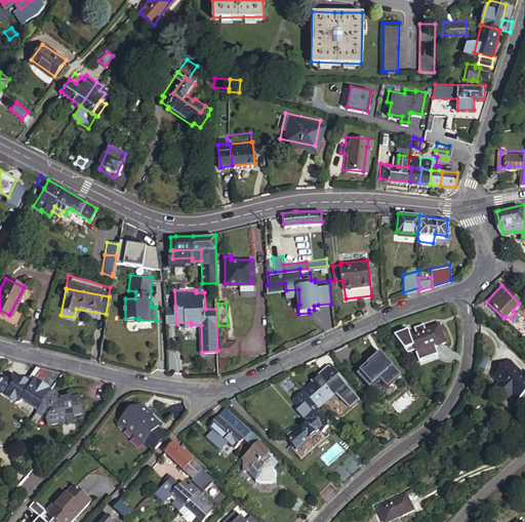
[(166,323),(176,323),(175,306),(165,306),(166,323)]
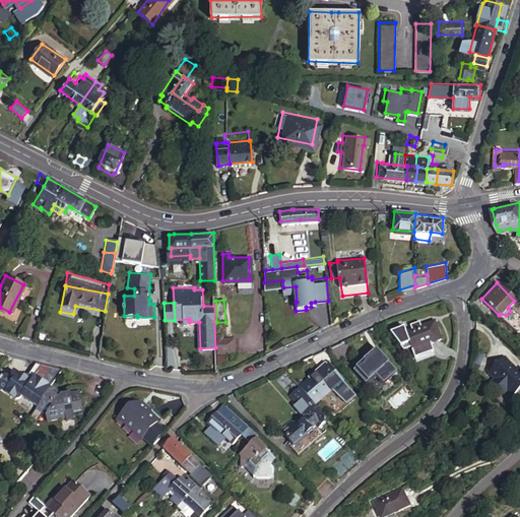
[(404,330),(410,347),(439,337),(433,320),(404,330)]
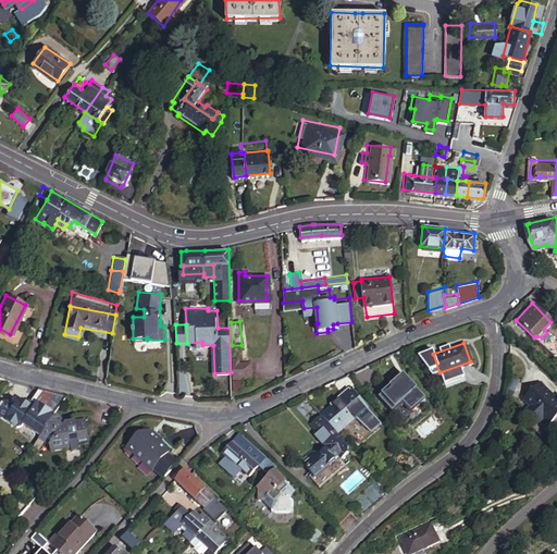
[(232,378),(249,377),(249,361),(236,362),(236,358),(232,359),(232,378)]
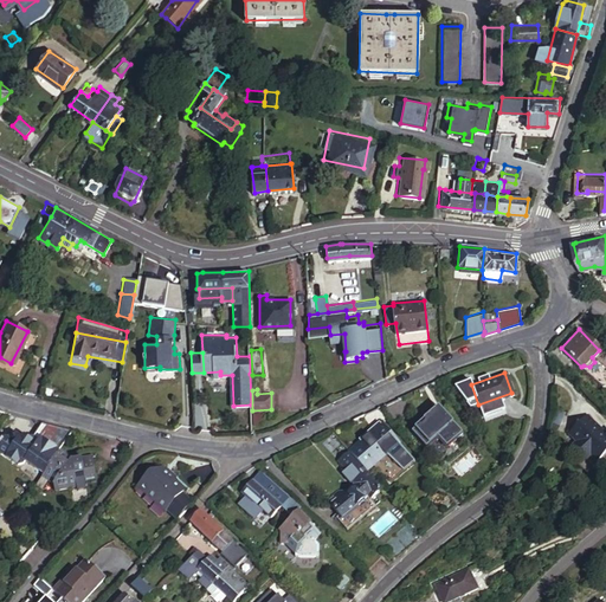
[(436,407),(412,428),(426,444),(434,437),(444,446),(459,433),(436,407)]
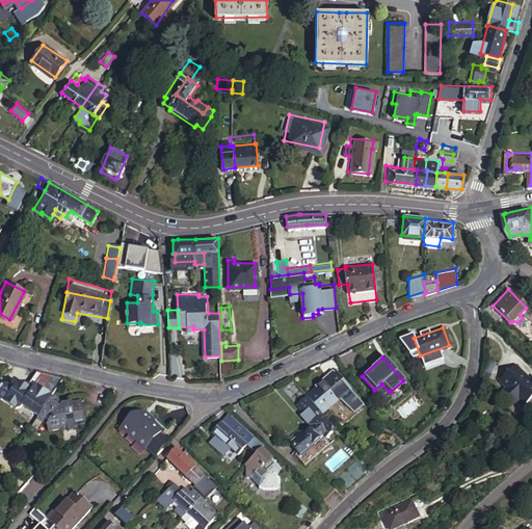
[(442,358),(423,364),(425,368),(444,361),(442,358)]
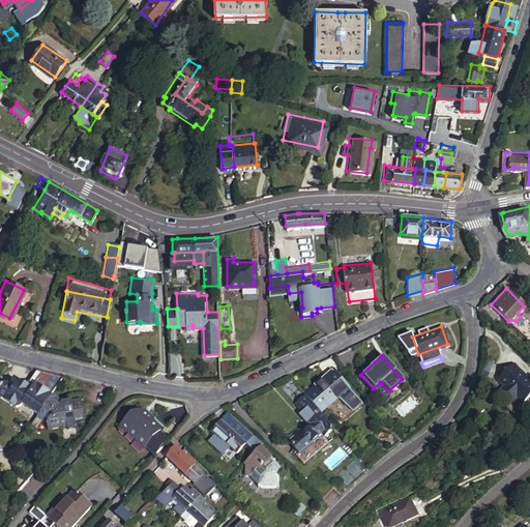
[(514,393),(520,399),(529,387),(529,375),(529,377),(512,361),(497,377),(503,383),(500,387),(510,398),(514,393)]
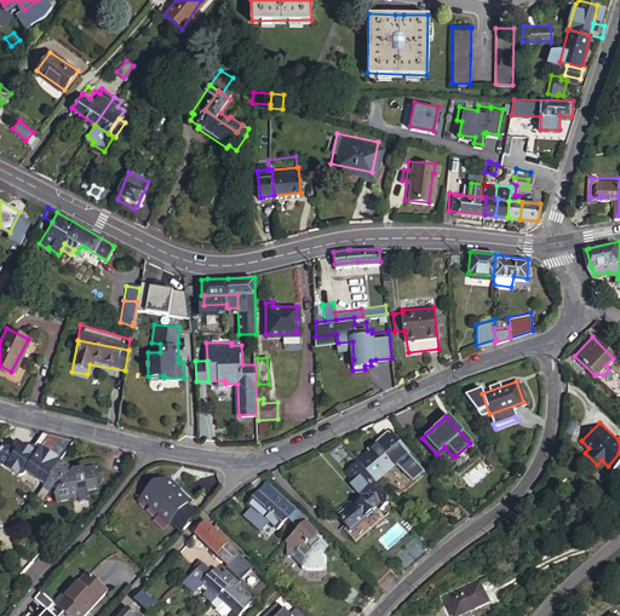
[(355,459),(372,478),(405,449),(386,429),(354,458),(355,459)]
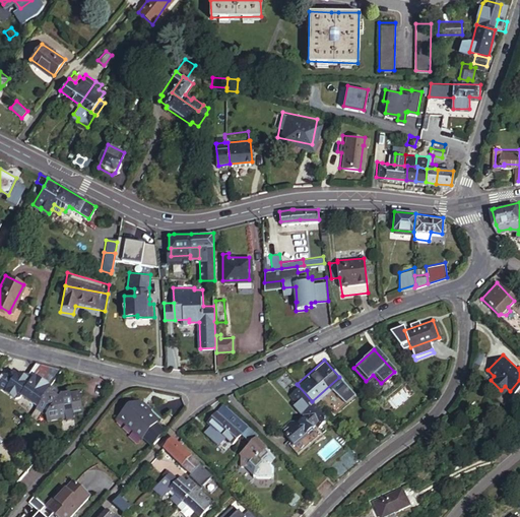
[(40,402),(46,390),(48,391),(52,382),(58,368),(31,361),(25,374),(21,376),(18,374),(13,376),(13,375),(10,373),(7,374),(6,377),(2,379),(1,381),(0,380),(0,391),(18,399),(22,398),(23,395),(40,402)]
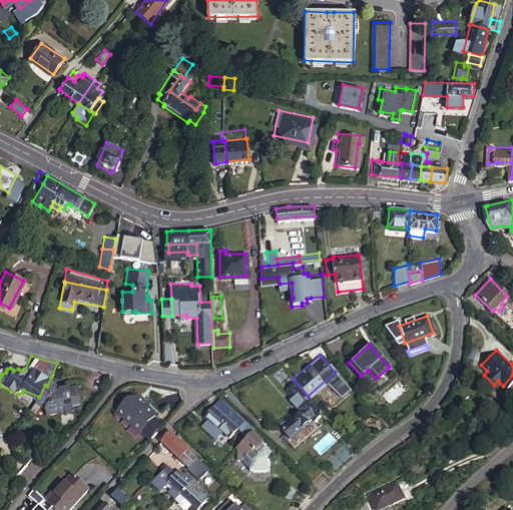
[(47,386),(45,385),(39,397),(37,400),(49,406),(50,410),(70,408),(69,400),(68,393),(74,392),(75,399),(76,401),(88,399),(84,380),(69,381),(64,379),(62,382),(51,377),(47,386)]
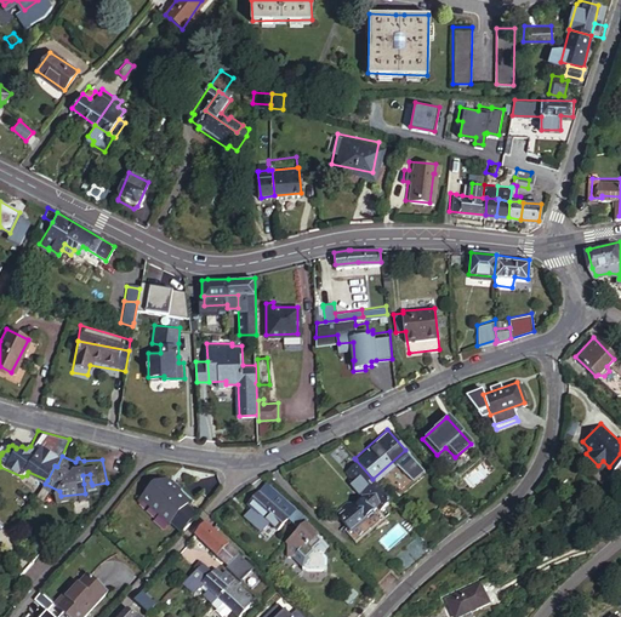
[(363,490),(360,492),(353,498),(347,497),(334,508),(352,527),(376,506),(377,508),(389,498),(372,479),(355,460),(345,469),(358,484),(363,490)]
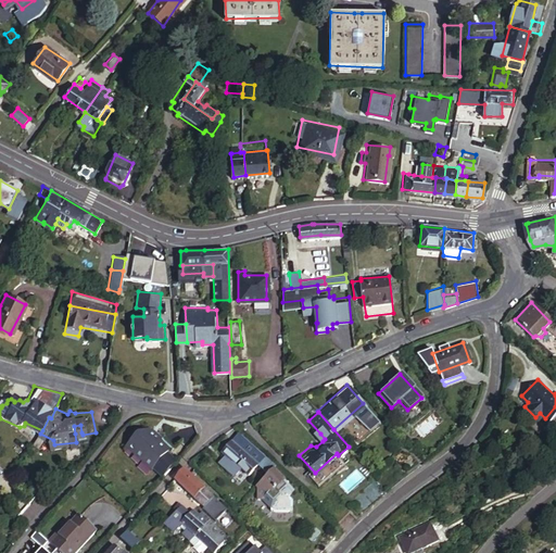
[(150,468),(152,466),(165,453),(169,448),(159,438),(161,436),(151,428),(150,429),(148,427),(137,430),(124,444),(150,468)]
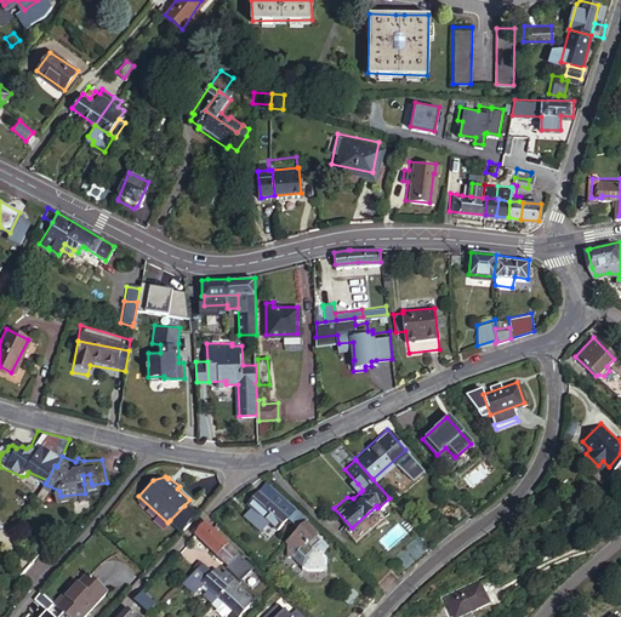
[(298,526),(303,521),(307,518),(268,481),(248,502),(275,529),(288,515),(298,526)]
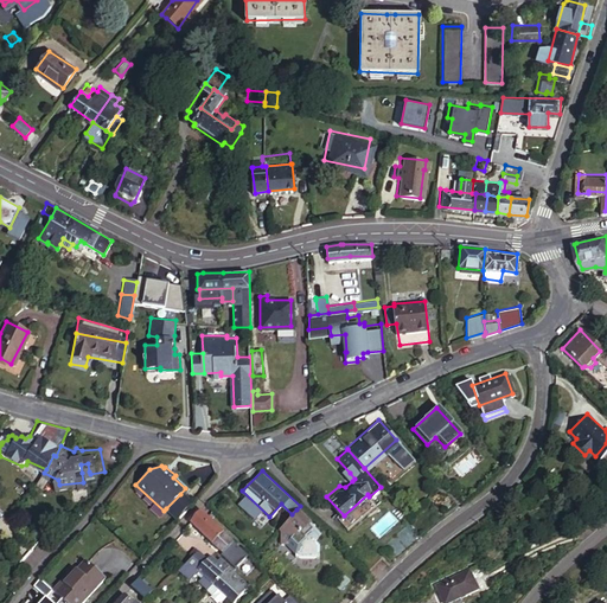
[(176,515),(189,501),(180,494),(166,508),(176,515)]
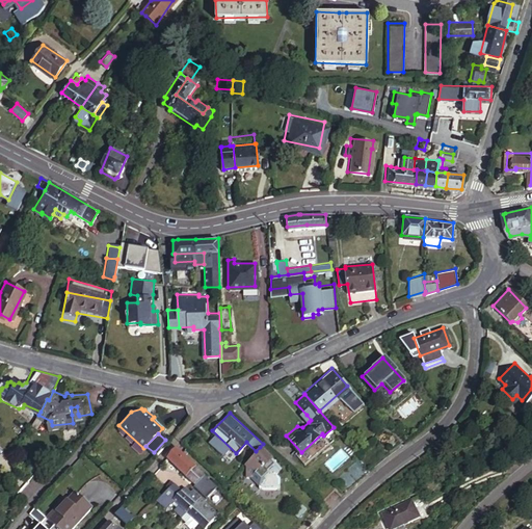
[(256,451),(244,463),(245,465),(245,474),(250,474),(259,483),(259,485),(278,486),(280,475),(275,471),(281,466),(260,447),(256,451)]
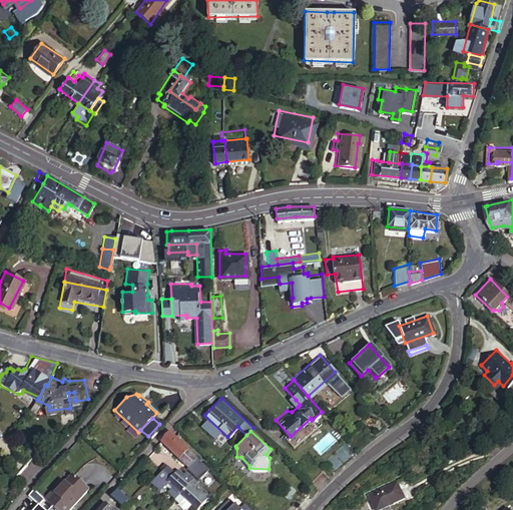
[(168,432),(161,440),(179,457),(187,448),(177,438),(168,432)]
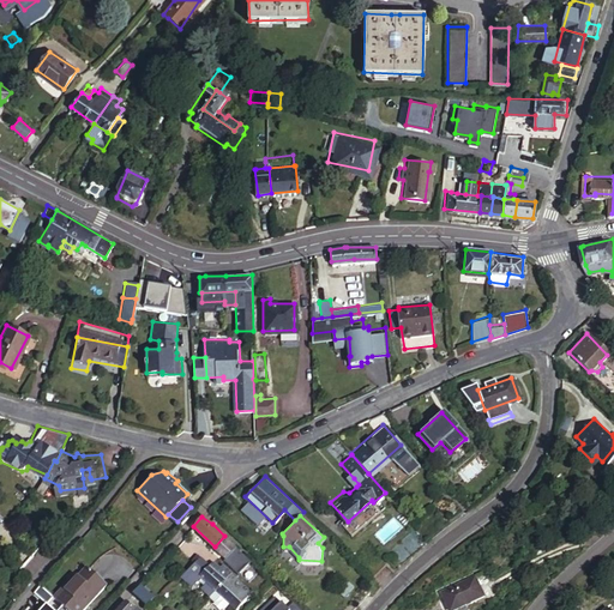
[(224,536),(215,547),(224,557),(235,545),(224,536)]
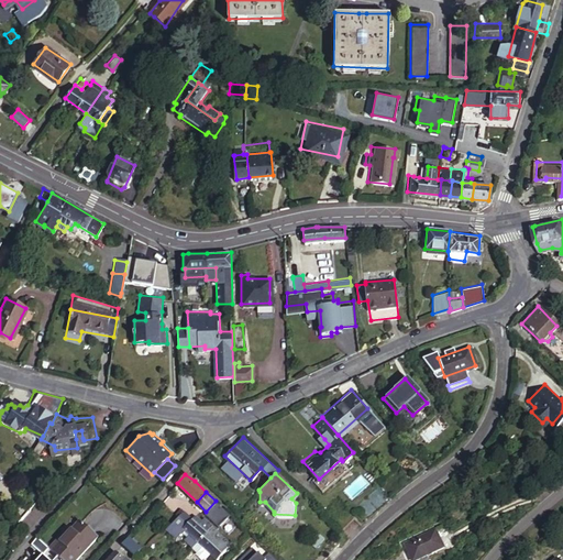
[(185,523),(190,517),(187,513),(179,506),(174,512),(177,515),(185,523)]
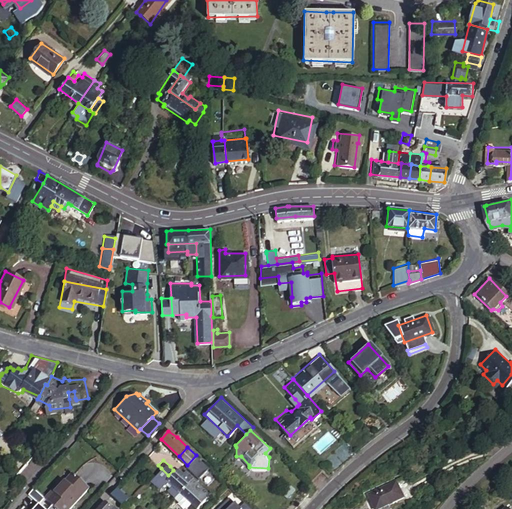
[(169,485),(166,488),(175,495),(192,477),(185,469),(182,472),(176,467),(173,470),(168,475),(161,468),(150,478),(159,487),(162,483),(167,483),(169,485)]
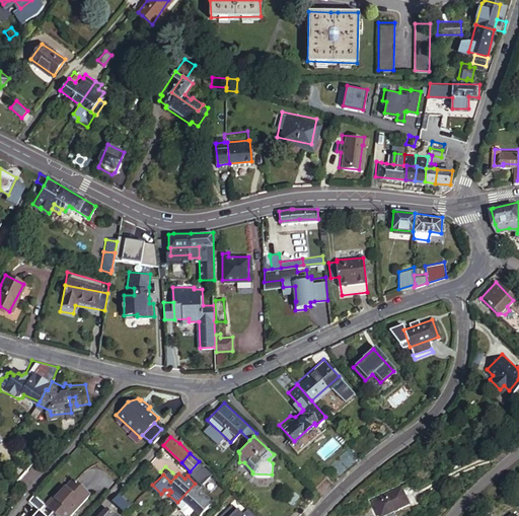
[(56,505),(51,510),(57,515),(68,515),(89,494),(72,480),(59,495),(53,502),(56,505)]
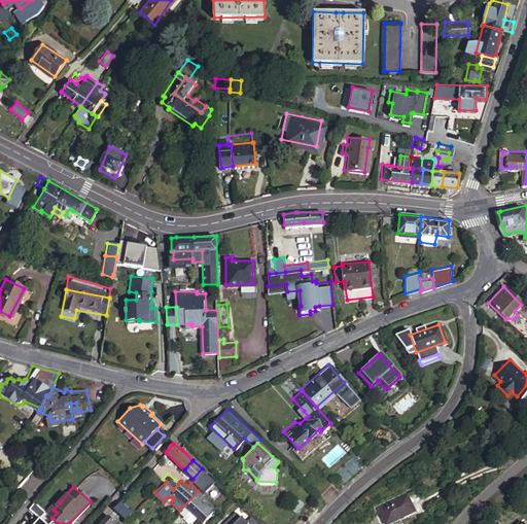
[(180,510),(183,514),(181,516),(187,521),(189,520),(190,522),(196,517),(202,522),(210,513),(209,512),(213,508),(199,494),(200,493),(198,491),(180,510)]
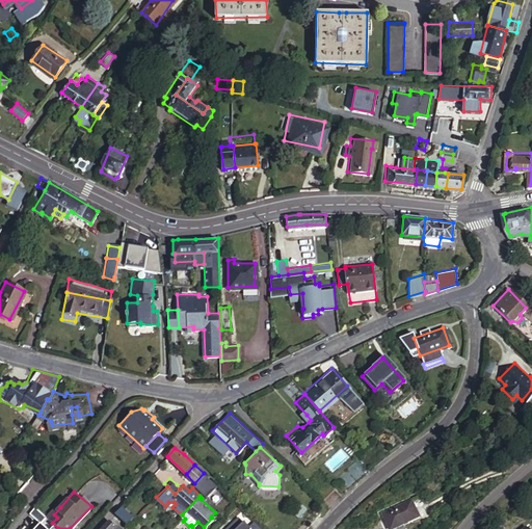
[(382,510),(391,528),(420,516),(411,498),(382,510)]
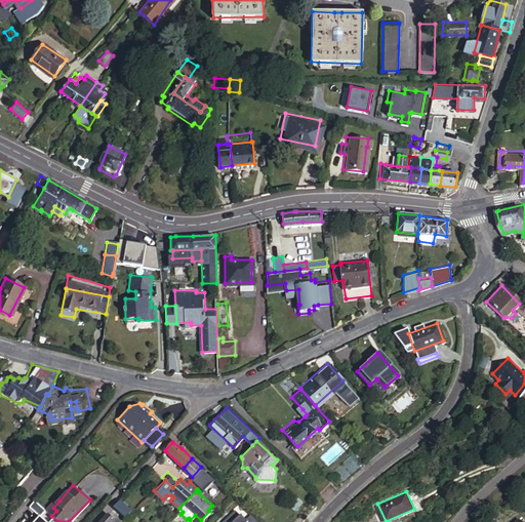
[(53,508),(59,500),(56,496),(44,510),(51,516),(56,511),(53,508)]
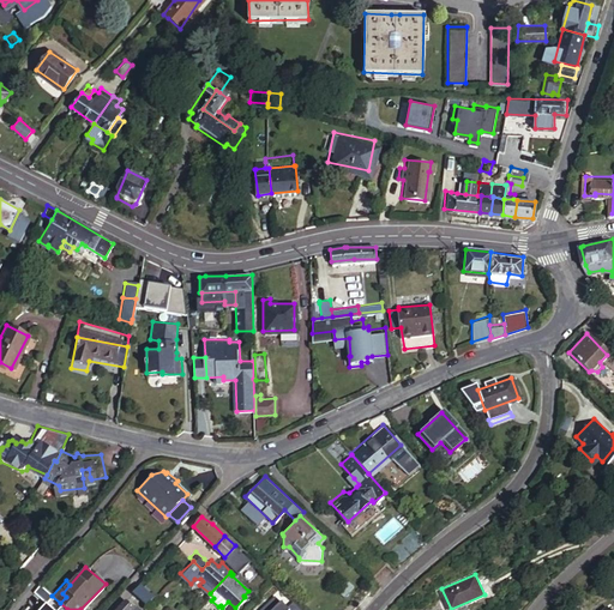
[(154,597),(156,595),(142,581),(140,584),(154,597)]
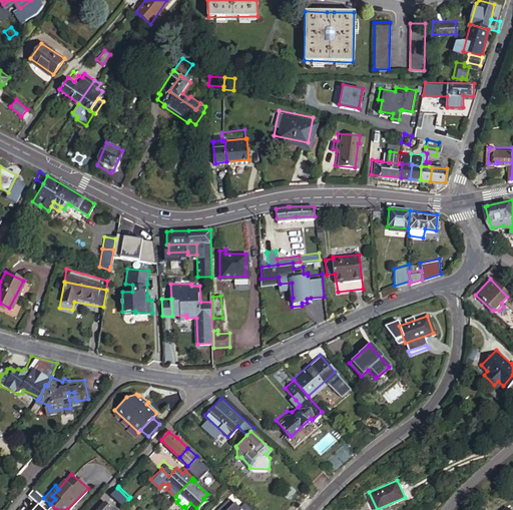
[(110,495),(122,506),(128,499),(117,488),(110,495)]
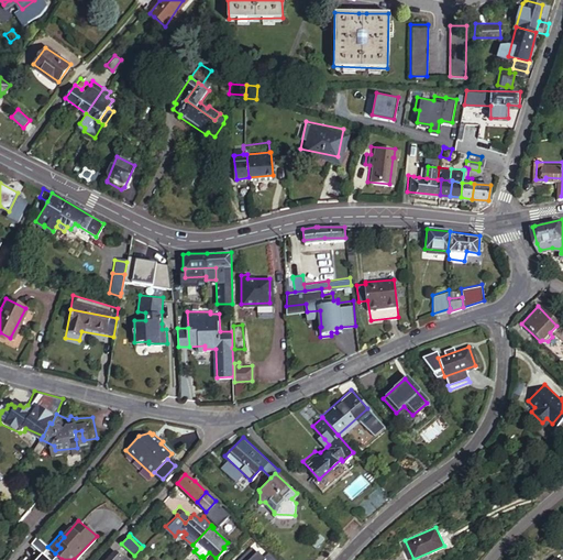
[(41,556),(36,559),(62,559),(55,553),(47,547),(37,537),(30,546),(41,556)]
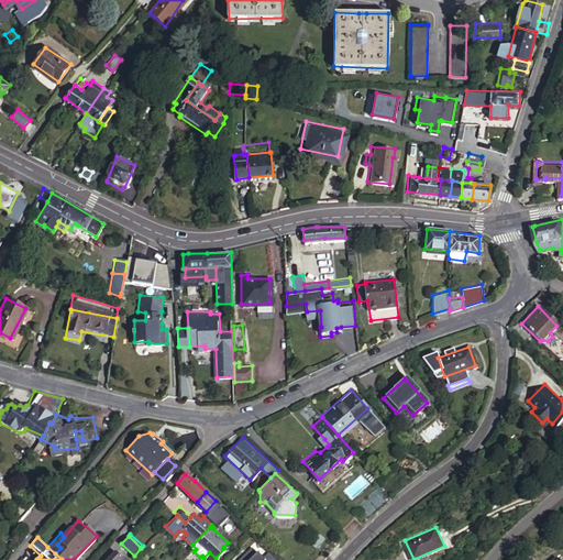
[(250,542),(232,559),(279,559),(267,548),(261,553),(250,542)]
